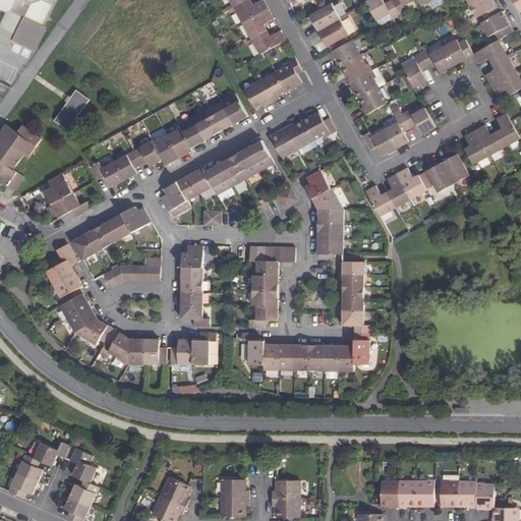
[(0,0),(0,8),(6,12),(0,25),(0,26),(17,35),(24,18),(42,26),(53,3),(46,0),(0,0)]
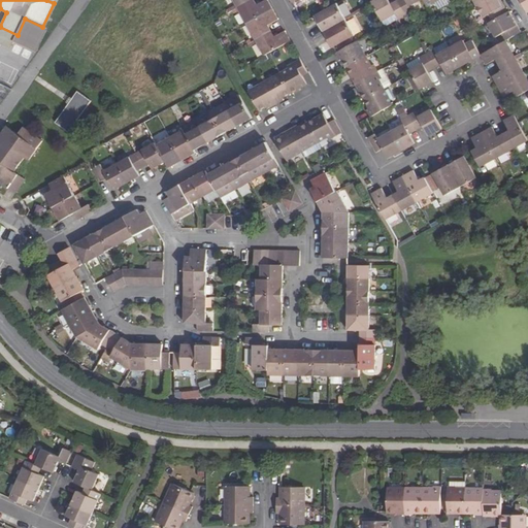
[(272,10),(266,0),(256,5),(254,3),(253,0),(238,8),(246,24),(272,10)]
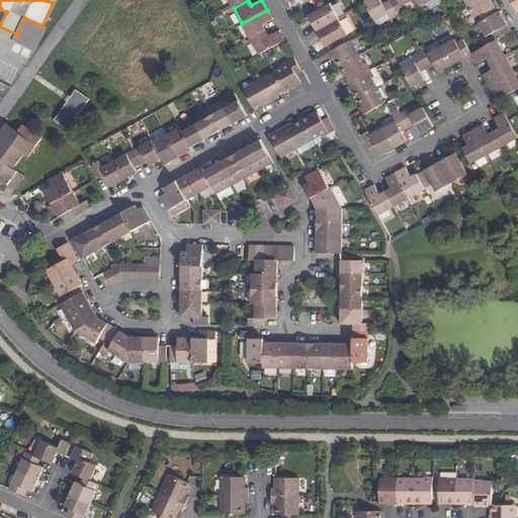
[(397,15),(389,0),(387,0),(385,1),(382,3),(380,0),(367,0),(364,2),(374,21),(387,14),(390,18),(397,15)]
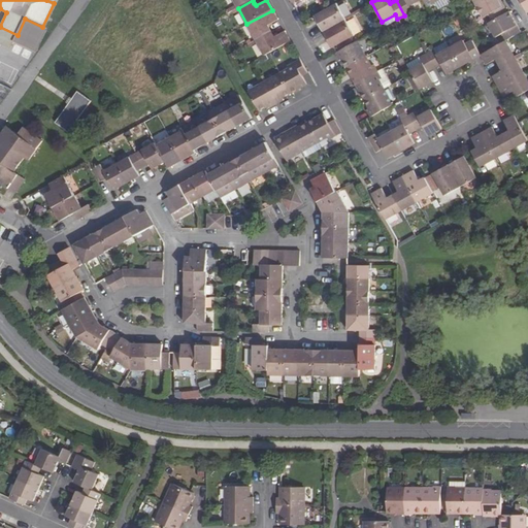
[(396,0),(404,15),(411,10),(409,6),(420,0),(396,0)]
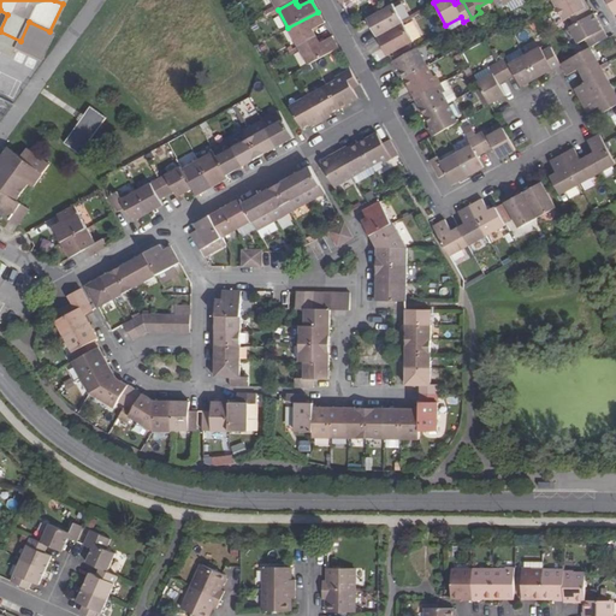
[(492,0),(499,11),(507,6),(505,4),(510,0),(492,0)]
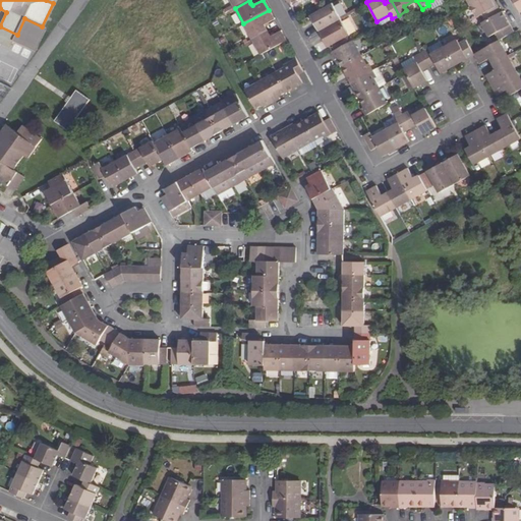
[(476,0),(469,4),(477,17),(482,15),(485,21),(501,12),(497,5),(494,0),(476,0)]
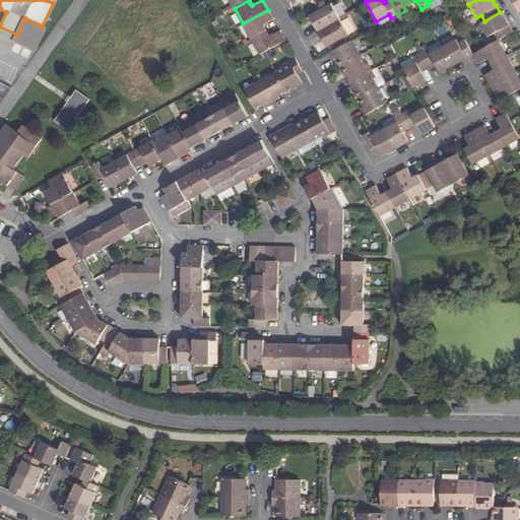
[(339,19),(331,3),(309,15),(314,23),(318,31),(339,19)]
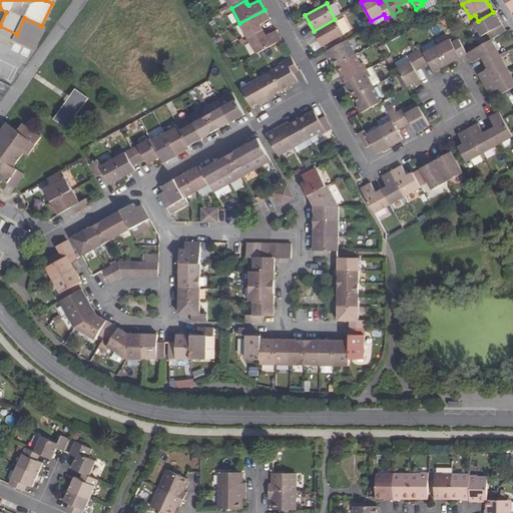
[(270,19),(265,10),(239,23),(248,38),(263,31),(261,28),(260,25),(270,19)]
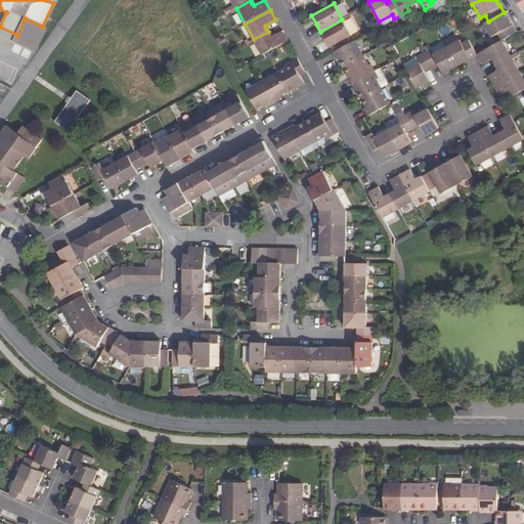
[(511,22),(506,11),(504,12),(488,22),(484,24),(492,37),(498,34),(503,40),(517,32),(511,22)]
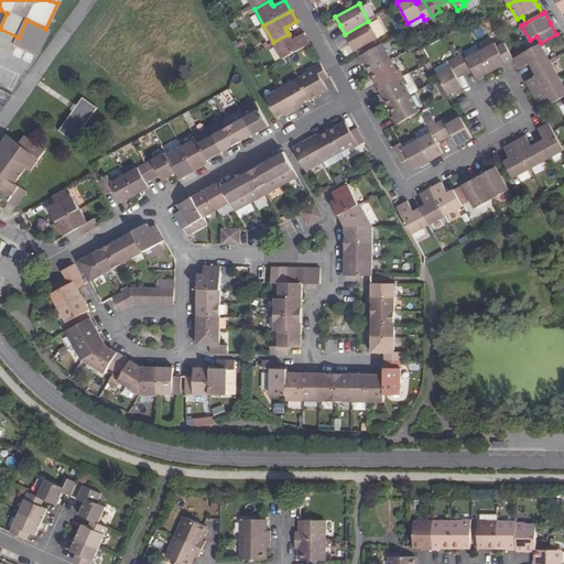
[(50,31),(45,29),(26,20),(19,38),(0,29),(0,42),(13,49),(17,43),(39,53),(50,31)]
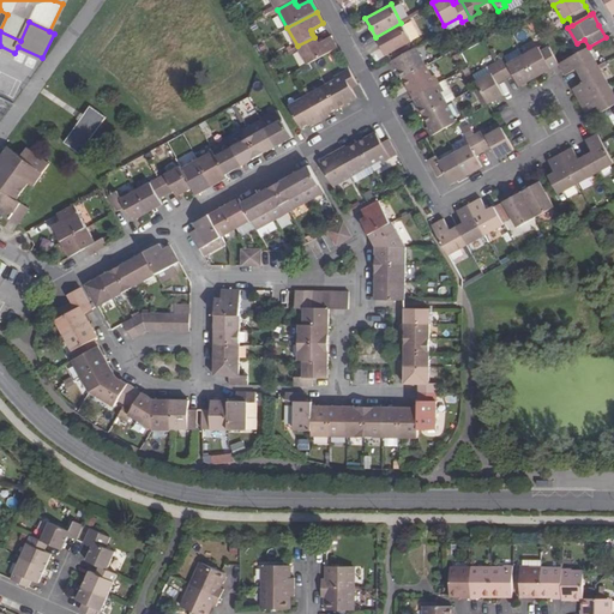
[(411,41),(401,23),(375,37),(380,44),(386,55),(411,41)]
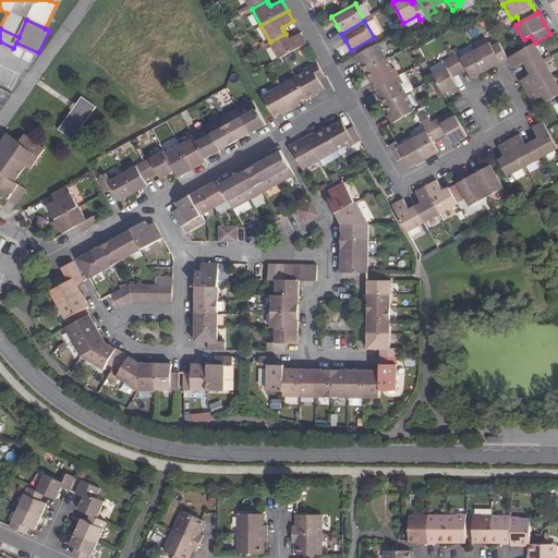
[(306,44),(300,34),(289,39),(288,37),(286,34),(270,41),(280,59),(283,57),(306,44)]
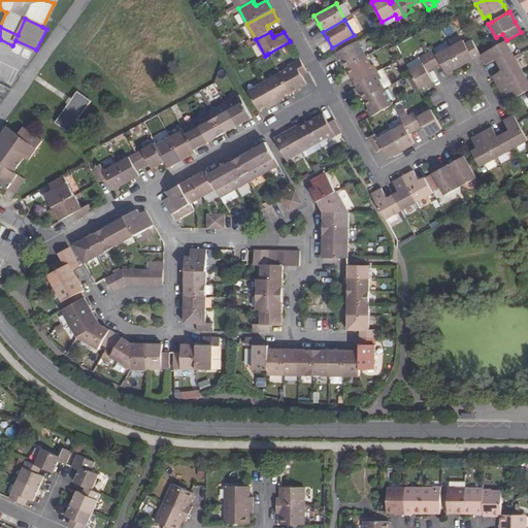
[(463,39),(450,47),(460,66),(468,62),(481,55),(472,40),(466,43),(463,39)]
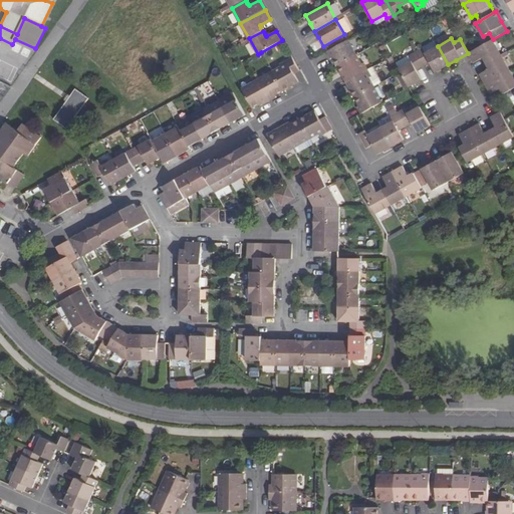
[(501,55),(493,39),(468,53),(473,63),(483,57),(485,60),(486,63),(501,55)]
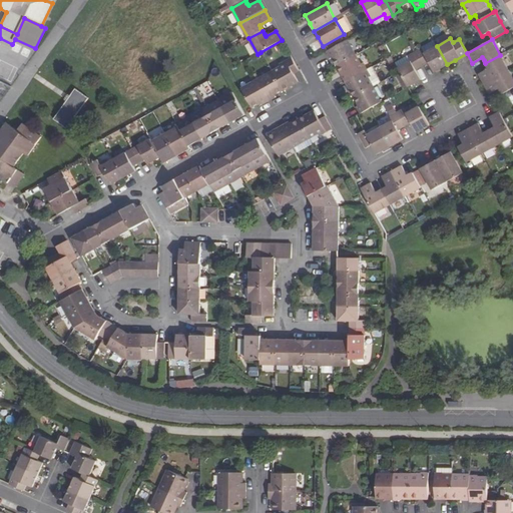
[(356,55),(347,40),(326,51),(330,58),(332,57),(334,61),(337,65),(356,55)]
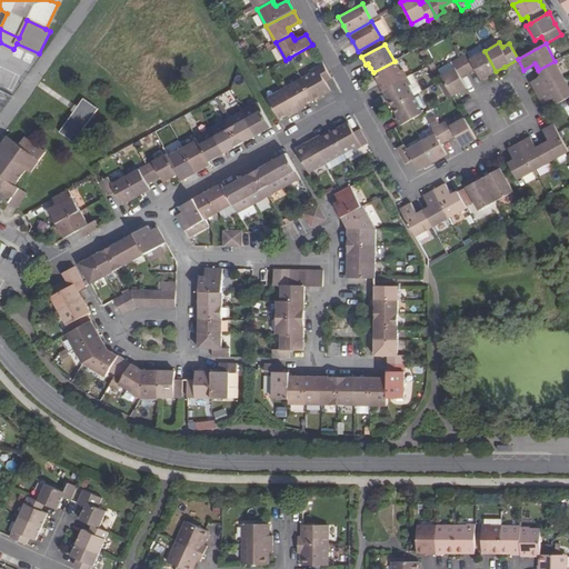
[(470,59),(485,51),(481,46),(467,55),(470,59)]
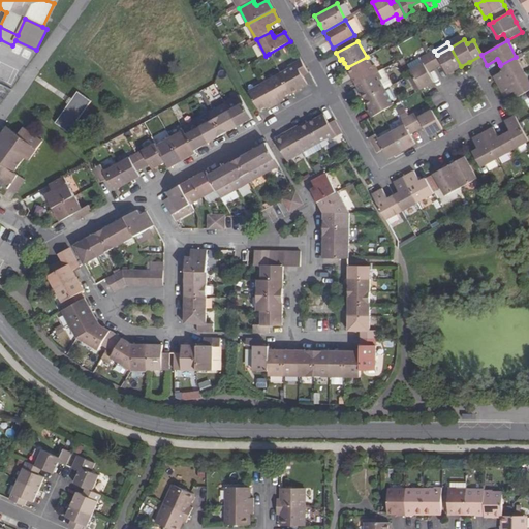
[(461,66),(450,48),(437,55),(434,51),(427,54),(435,68),(438,67),(441,66),(446,74),(461,66)]
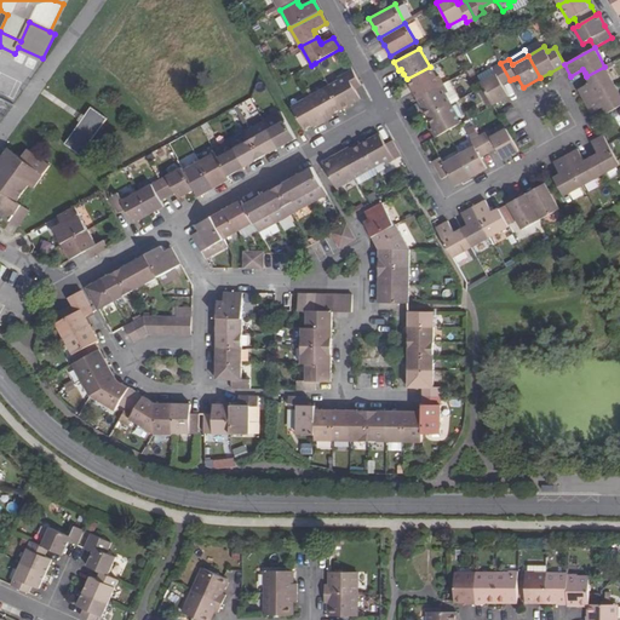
[(510,80),(500,63),(492,68),(495,74),(480,82),(482,86),(492,104),(509,95),(503,84),(506,82),(510,80)]
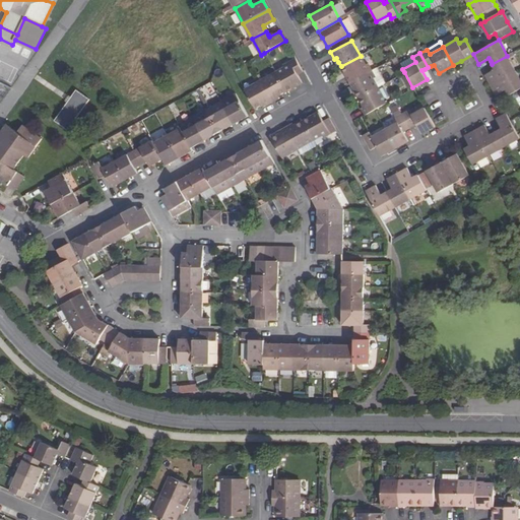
[(366,65),(361,56),(341,66),(345,75),(349,82),(372,70),(368,63),(366,65)]
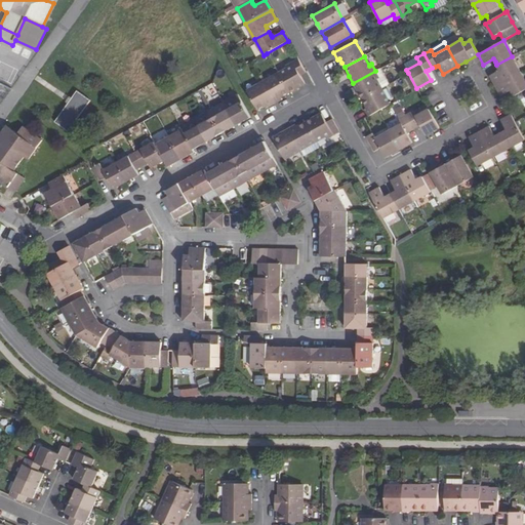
[(519,71),(512,56),(496,65),(498,67),(499,69),(489,76),(494,85),(519,71)]
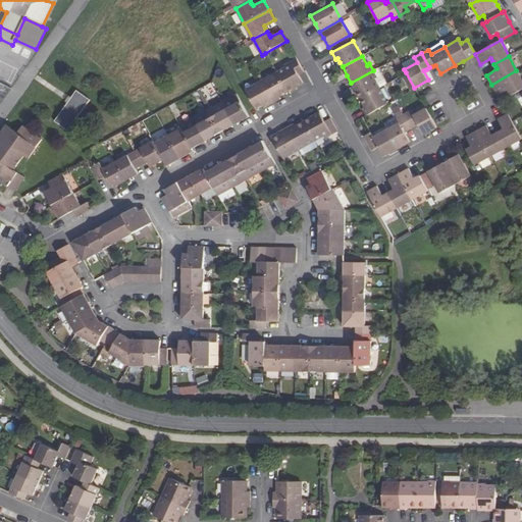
[(417,62),(414,57),(402,64),(404,69),(417,62)]
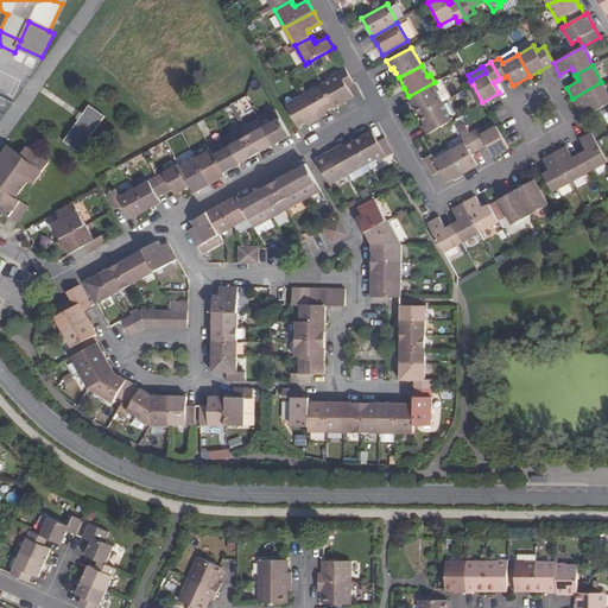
[(333,78),(322,86),(334,108),(353,97),(348,88),(350,86),(354,84),(344,69),(331,76),(333,78)]
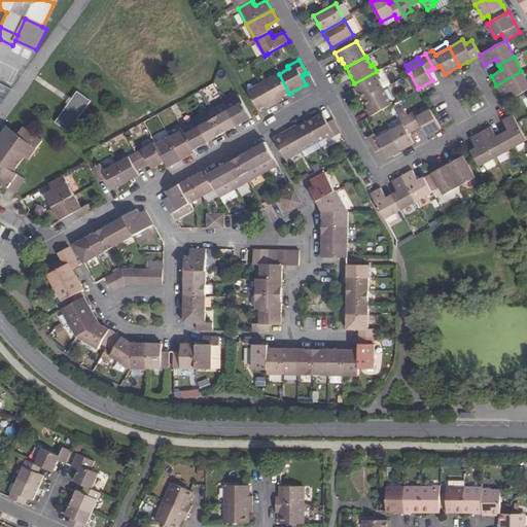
[(381,78),(377,71),(354,83),(358,90),(363,99),(383,88),(378,79),(381,78)]
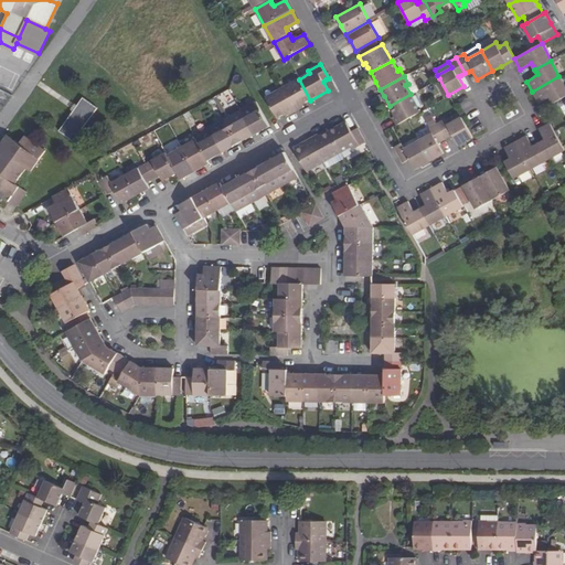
[(564,96),(564,87),(558,76),(532,92),(539,103),(550,97),(552,100),(553,104),(564,96)]
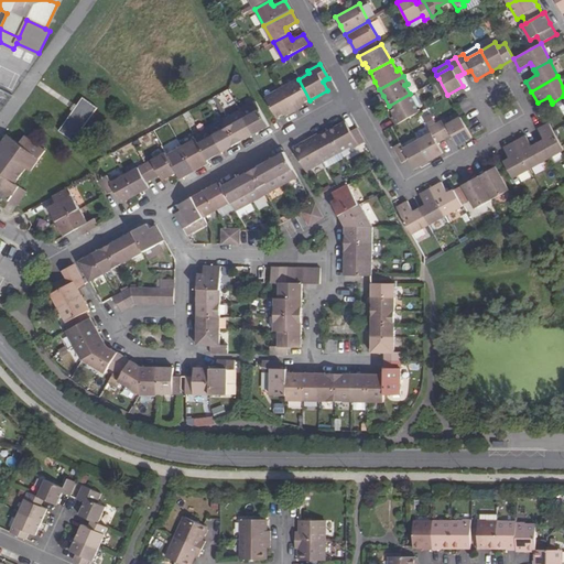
[(310,100),(299,79),(282,88),(294,111),(303,108),(302,105),(305,102),(310,100)]
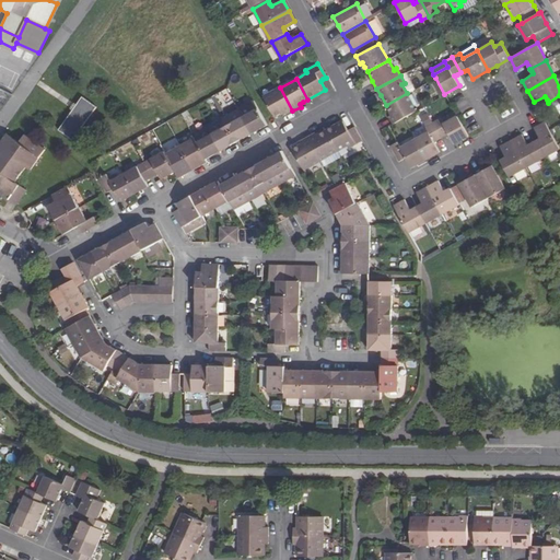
[(292,111),(280,88),(263,97),(275,118),(279,116),(284,114),(286,115),(292,111)]
